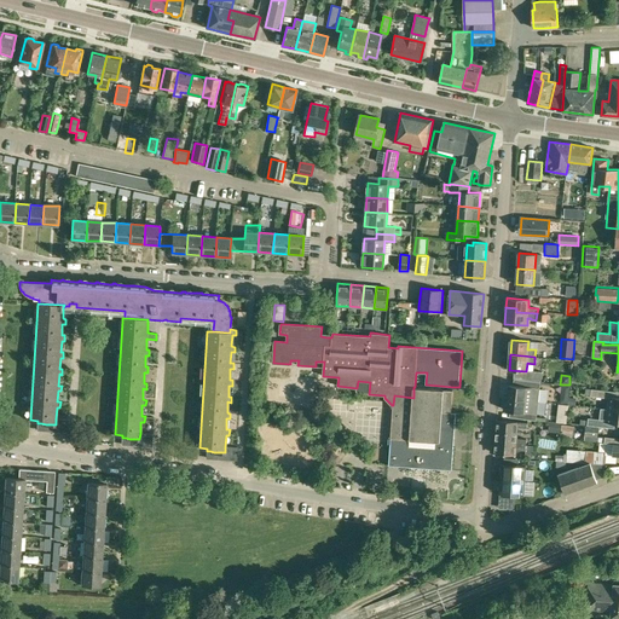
[(509,385),(508,398),(538,401),(541,382),(514,380),(514,386),(509,385)]
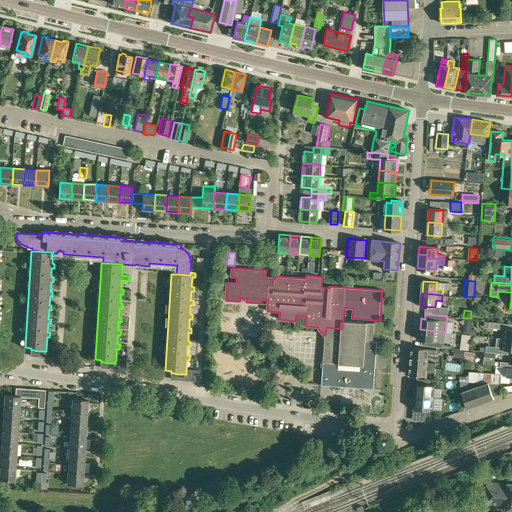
[(323,369),(322,385),(331,386),(346,387),(359,388),(373,389),(375,363),(377,341),(373,341),(373,340),(374,339),(374,337),(374,335),(375,323),(343,320),(342,320),(342,329),(326,327),(325,335),(323,367),(323,369)]
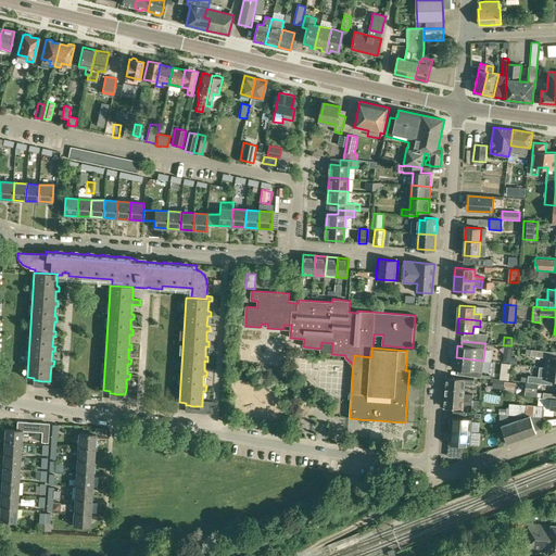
[(546,357),(545,367),(545,368),(555,368),(555,356),(555,357),(555,352),(526,349),(526,354),(531,355),(531,356),(546,357)]
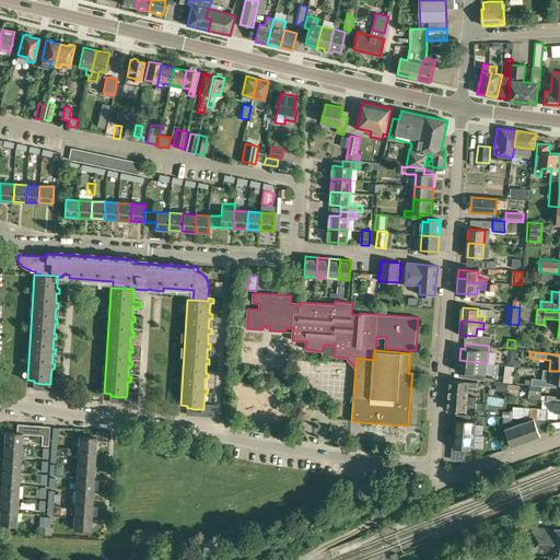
[(457,371),(462,372),(461,377),(486,381),(487,363),(459,360),(457,371)]
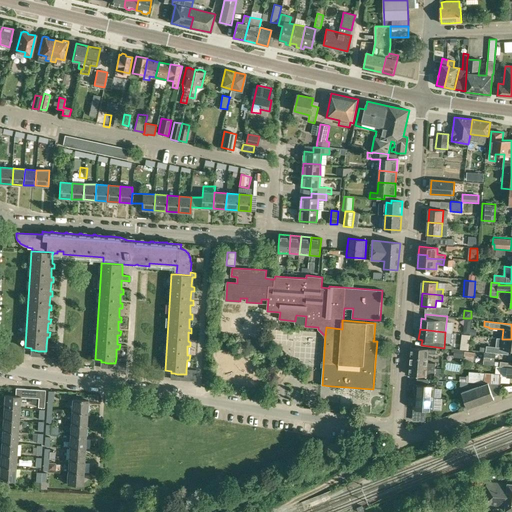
[(463,351),(468,351),(470,336),(462,335),(460,350),(463,351)]
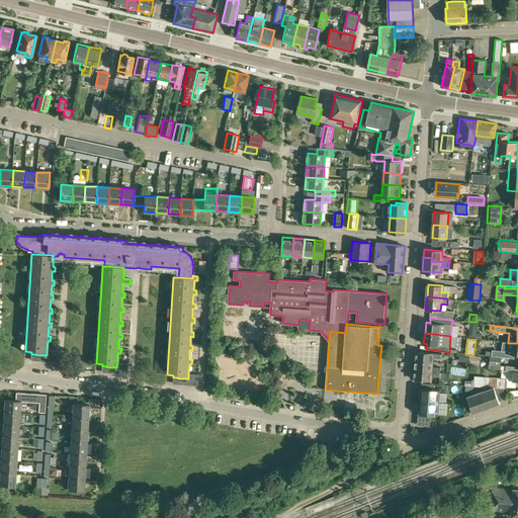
[(511,358),(512,354),(517,354),(517,343),(508,343),(508,342),(503,341),(502,351),(492,349),(492,356),(501,357),(511,358)]
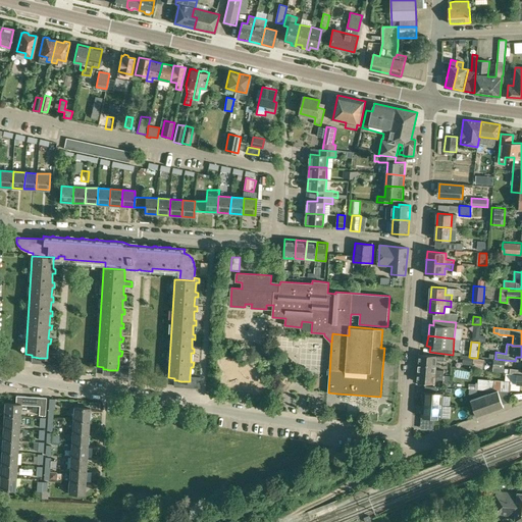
[(419,354),(419,363),(435,365),(436,360),(445,361),(446,356),(419,354)]
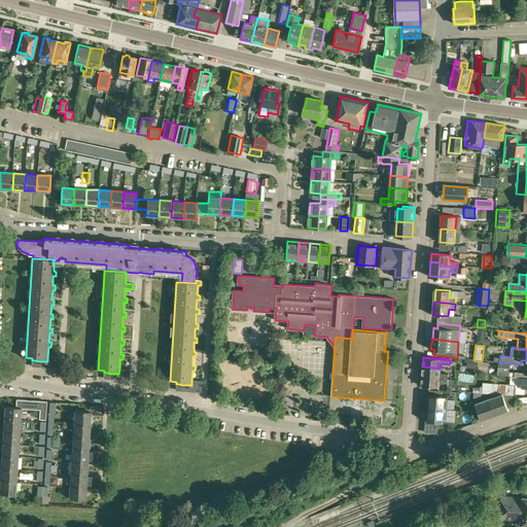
[(526,373),(510,372),(510,367),(510,363),(498,362),(498,366),(497,375),(522,378),(526,378),(526,373)]
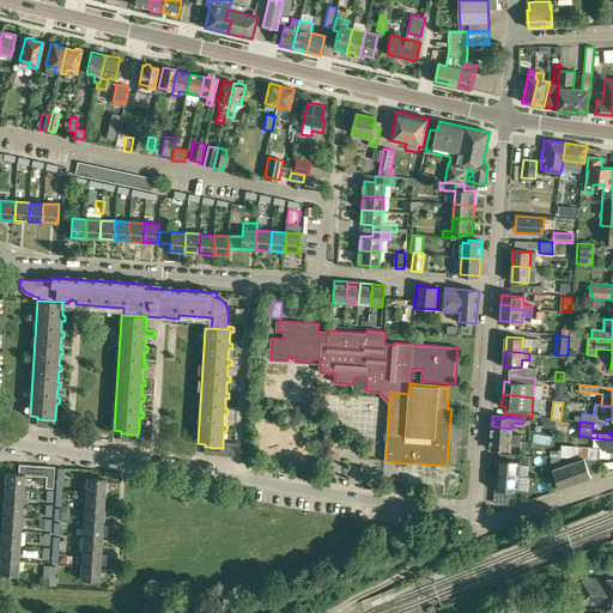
[(492,426),(491,437),(521,439),(521,435),(511,434),(511,429),(492,426)]
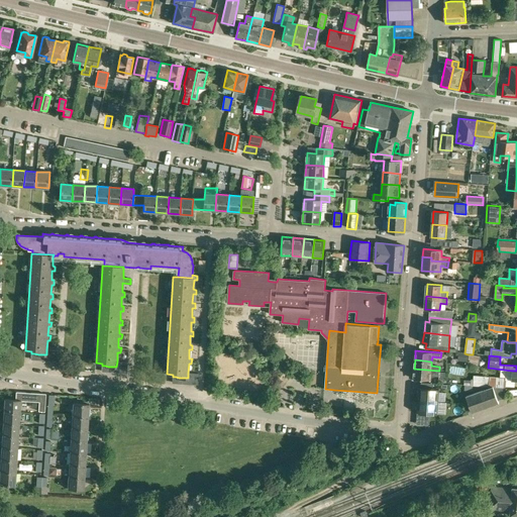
[(414,369),(413,379),(430,380),(430,376),(439,376),(439,372),(439,371),(414,369)]
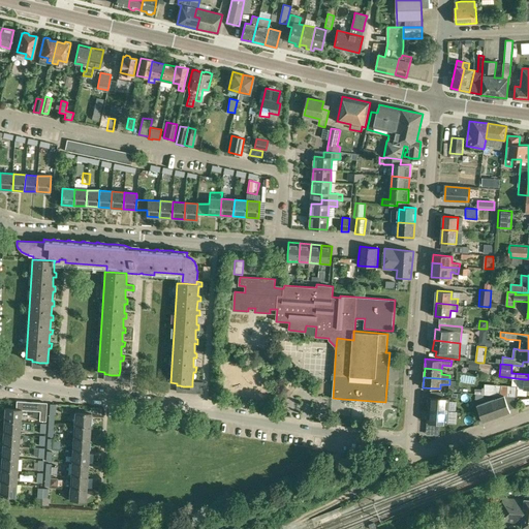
[(475,393),(484,394),(505,396),(503,396),(518,397),(519,386),(485,384),(485,390),(475,389),(475,393)]
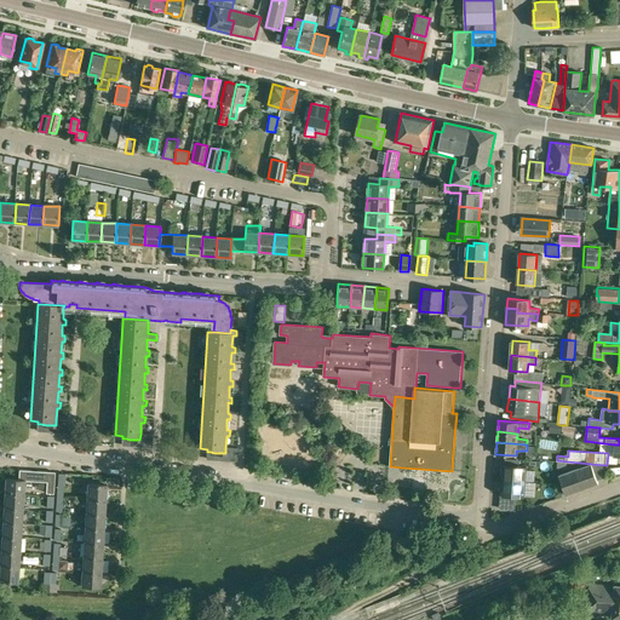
[(562,465),(564,474),(560,475),(566,494),(598,483),(597,480),(606,477),(607,465),(590,464),(570,471),(567,463),(562,465)]
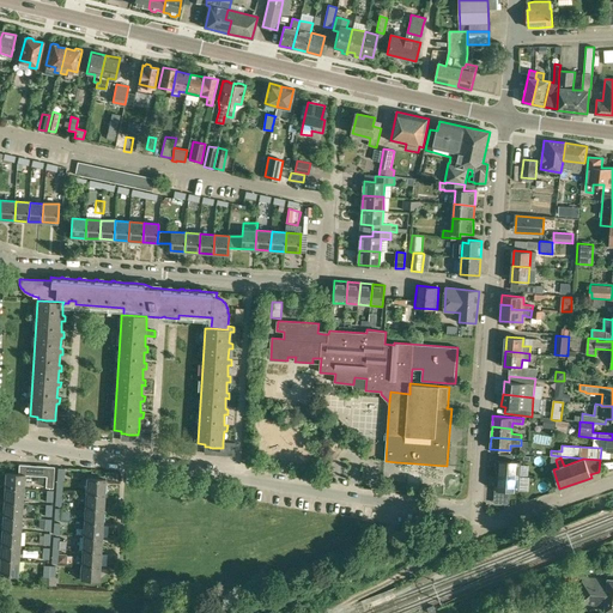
[(496,460),(495,474),(520,477),(521,462),(496,460)]
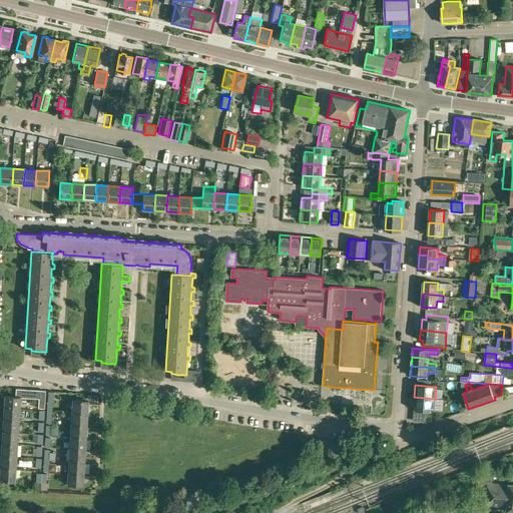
[(5,396),(4,408),(20,409),(21,397),(39,399),(38,408),(44,408),(45,391),(16,389),(16,397),(5,396)]
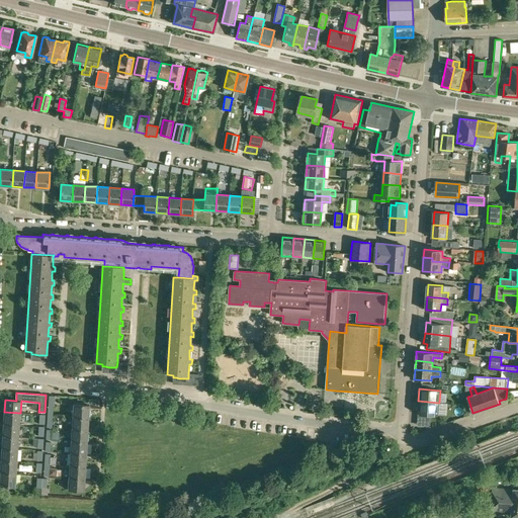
[(438,415),(439,403),(418,401),(418,413),(438,415)]
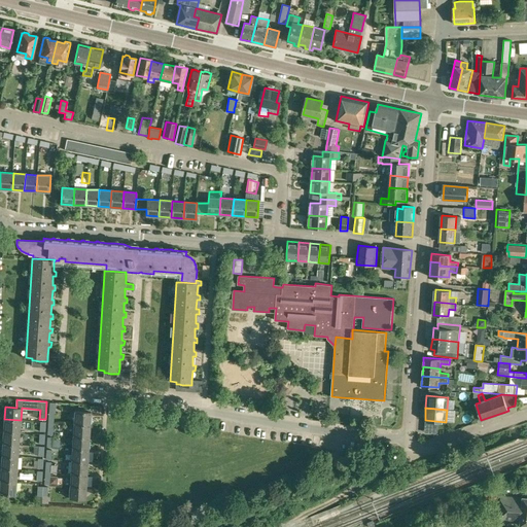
[(74,411),(74,423),(91,424),(91,412),(74,411)]
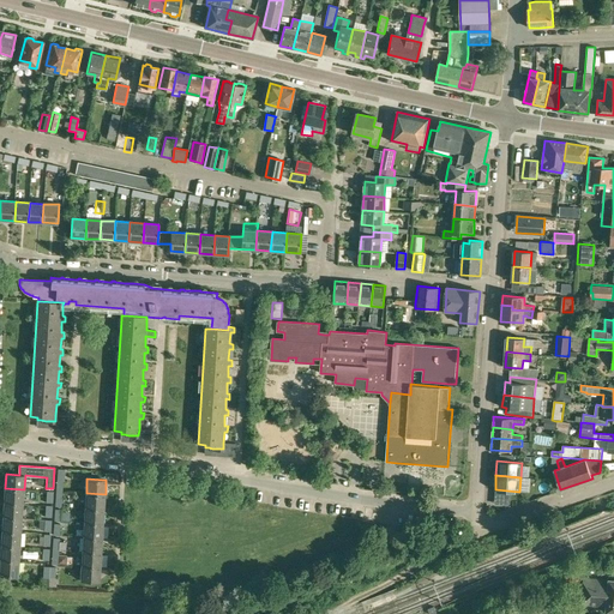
[(525,479),(524,493),(535,494),(535,479),(525,479)]
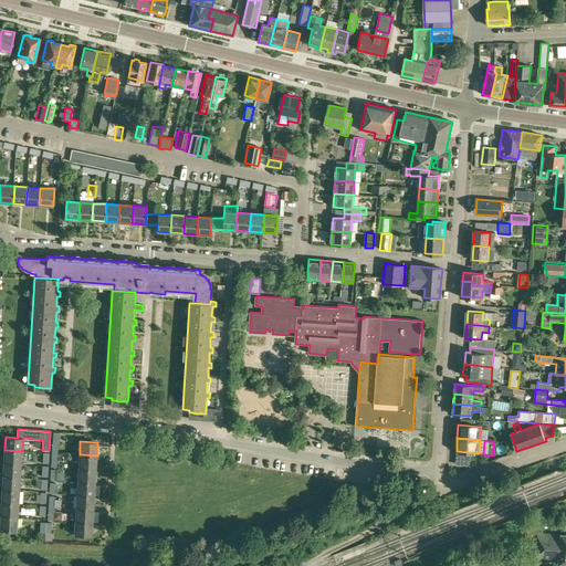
[(4,450),(3,463),(21,464),(22,451),(4,450)]
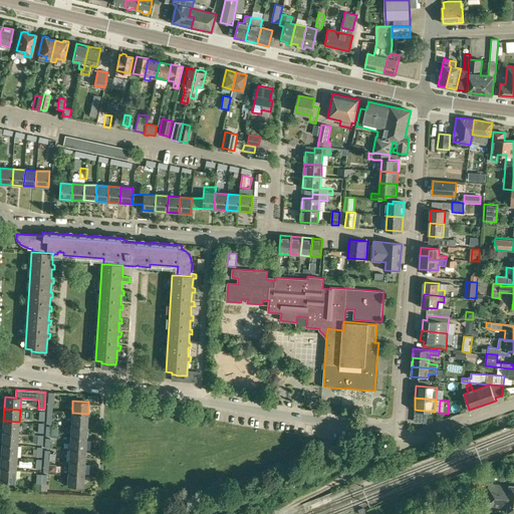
[(72,413),(71,425),(87,426),(88,414),(72,413)]
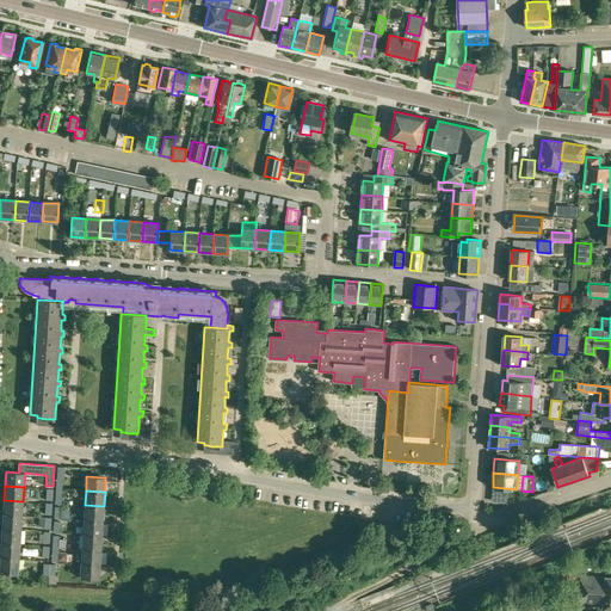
[(4,500),(2,514),(22,516),(23,501),(4,500)]
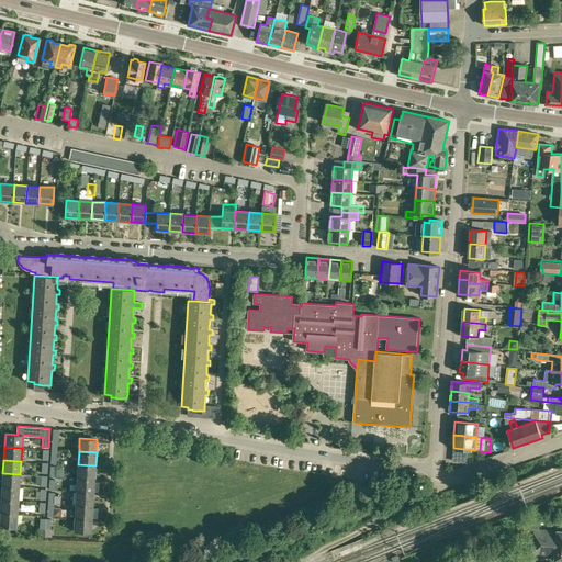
[(172,468),(171,460),(159,460),(159,469),(172,468)]
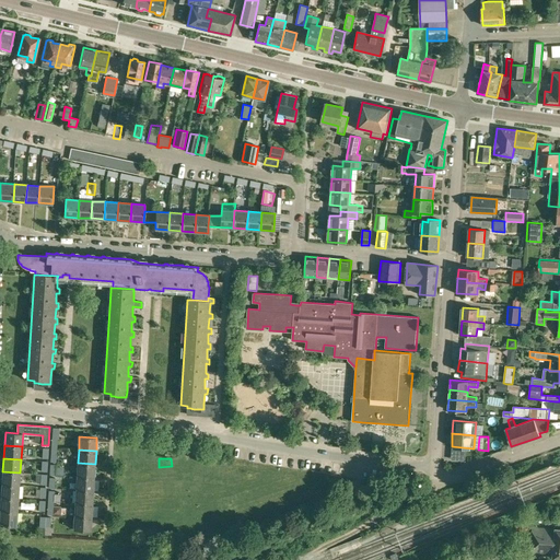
[(78,463),(77,476),(94,477),(95,464),(78,463)]
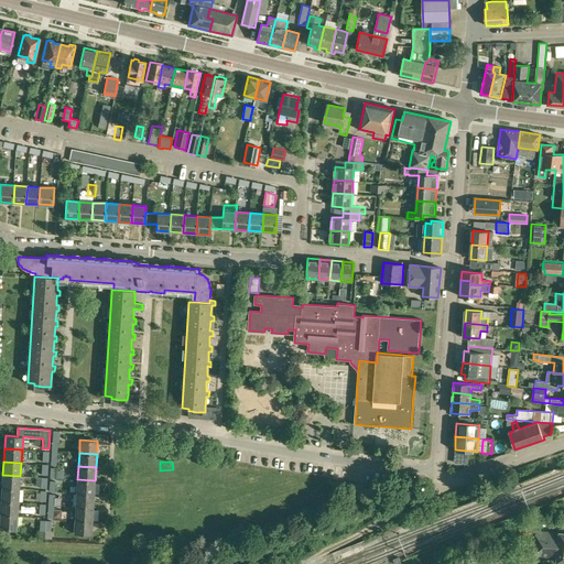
[(2,475),(2,488),(20,489),(20,476),(2,475)]
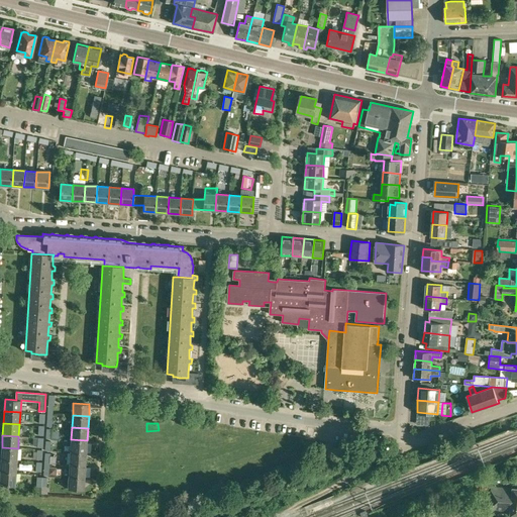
[(71,439),(70,451),(86,452),(87,440),(71,439)]
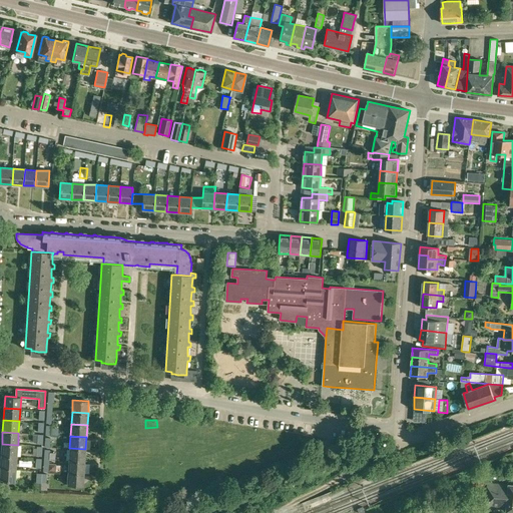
[(2,444),(1,456),(17,457),(18,445),(2,444)]
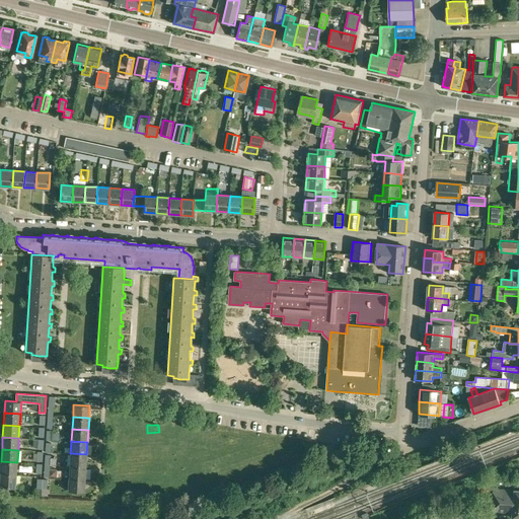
[(70,453),(70,465),(85,466),(86,454),(70,453)]
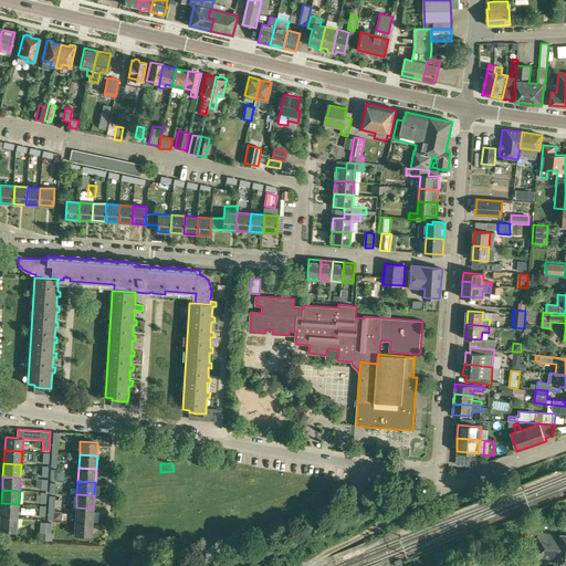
[(1,503),(0,516),(18,517),(19,504),(1,503)]
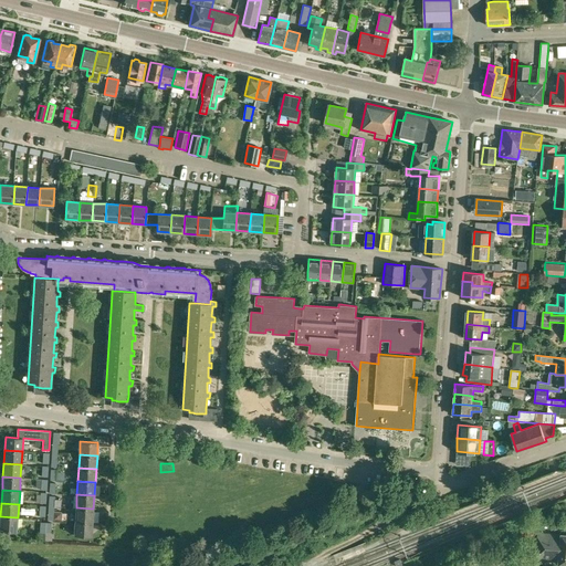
[(76,507),(75,521),(93,522),(93,509),(76,507)]
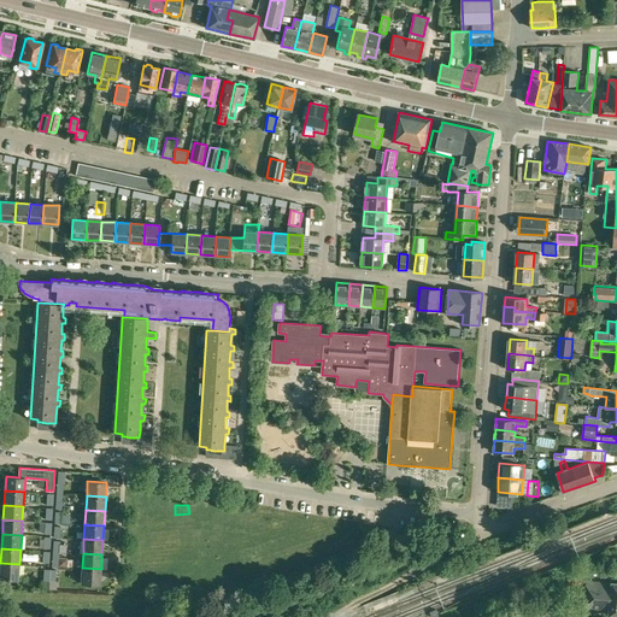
[(19,564),(0,563),(0,577),(18,579),(19,564)]
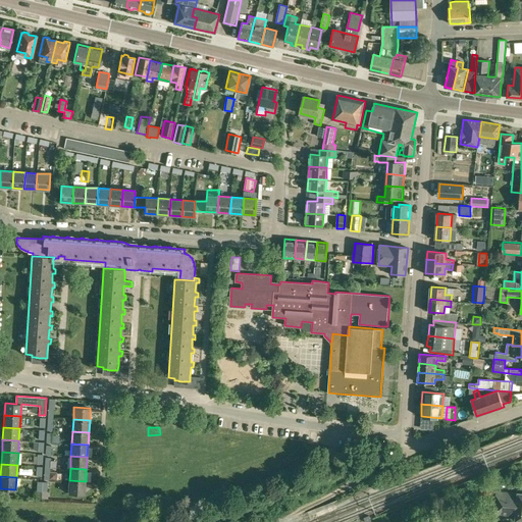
[(86,481),(69,480),(68,492),(85,493),(86,481)]
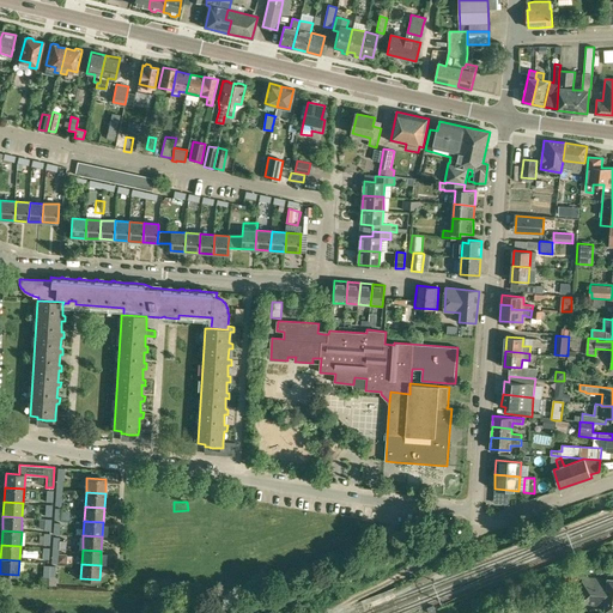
[(612,578),(608,578),(608,580),(583,577),(581,605),(606,607),(606,611),(612,611),(612,578)]
